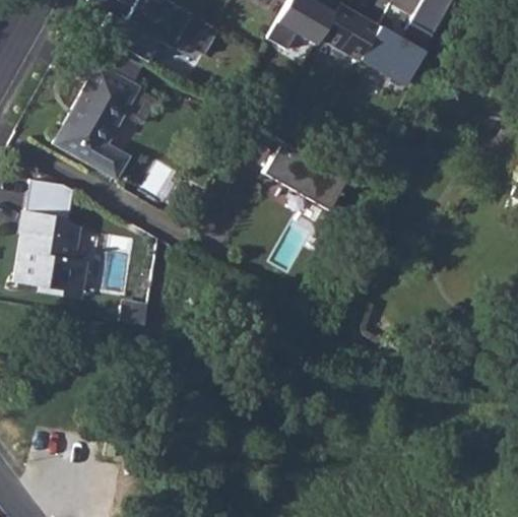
[(217,28),(167,0),(119,0),(131,6),(135,9),(130,17),(126,15),(112,41),(146,59),(157,41),(169,47),(174,38),(202,54),(217,28)]
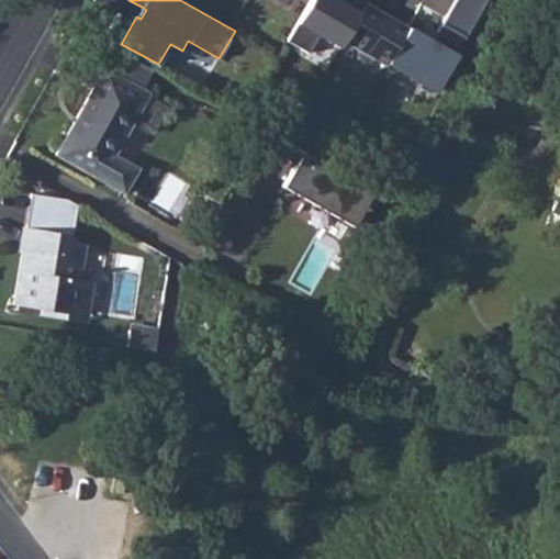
[(342,0),(342,1),(340,0),(308,0),(286,38),(308,52),(317,34),(338,46),(343,38),(364,1),(361,0),(342,0)]
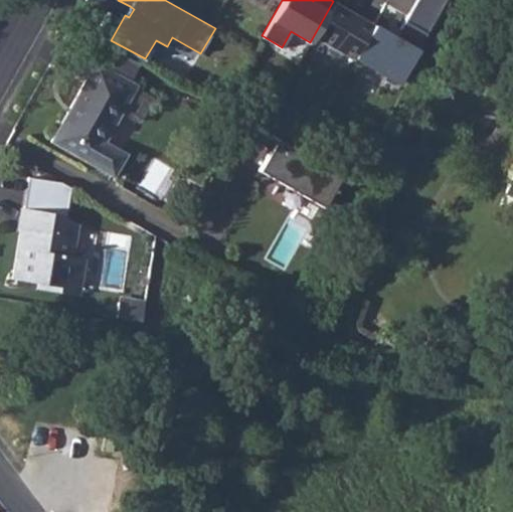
[(372,23),(354,56),(397,81),(443,0),(414,0),(397,31),(390,33),(372,23)]
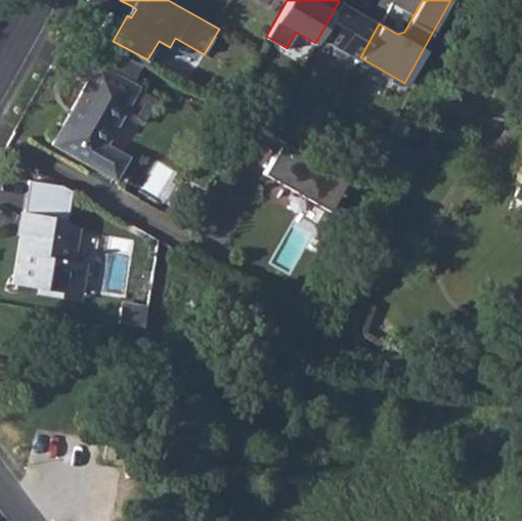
[(379,24),(339,1),(319,36),(358,59),(360,57),(379,24)]
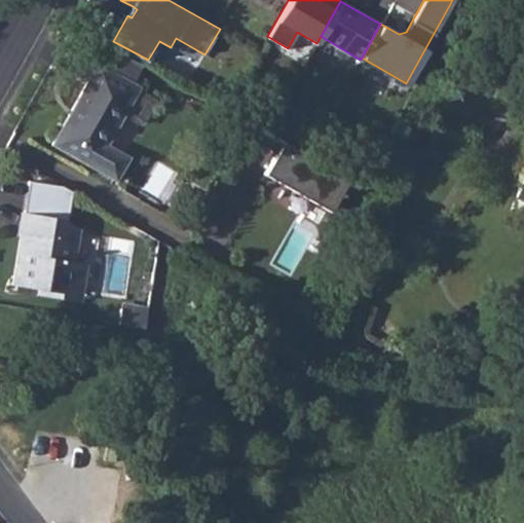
[(133,6),(127,15),(132,17),(137,9),(133,6)]
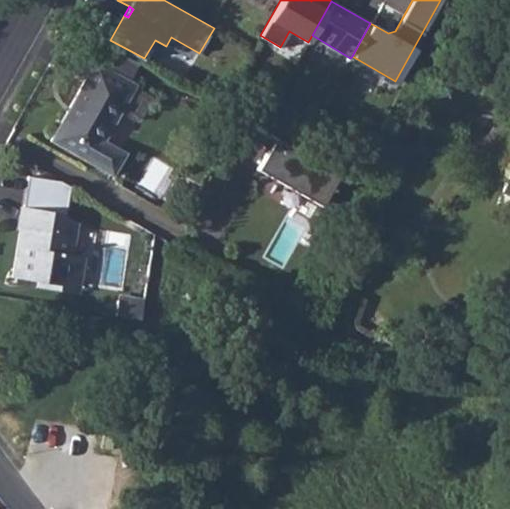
[(293,34),(281,51),(297,63),(310,46),(293,34)]
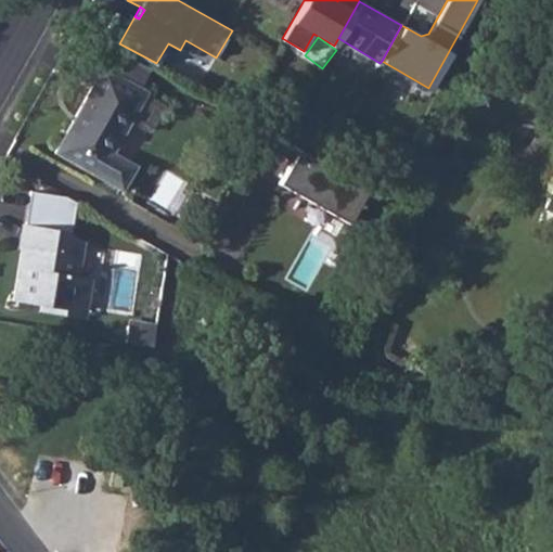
[(116,54),(106,72),(140,91),(150,73),(116,54)]
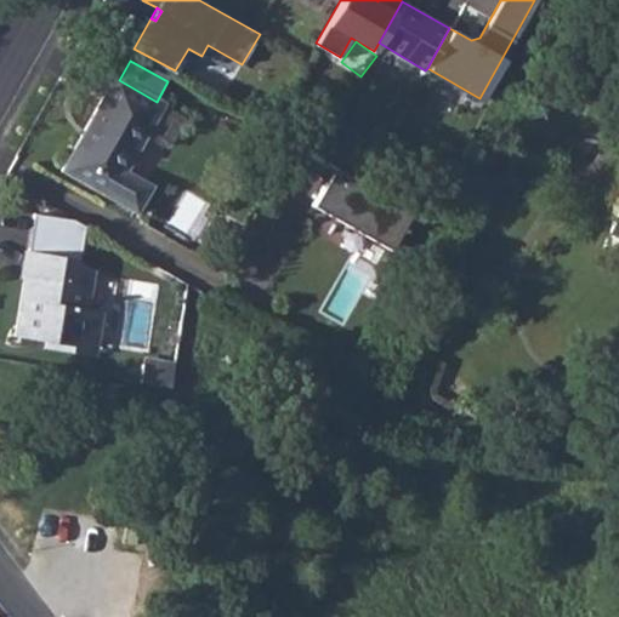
[(115,79),(63,172),(109,200),(163,106),(157,102),(119,80),(115,79)]
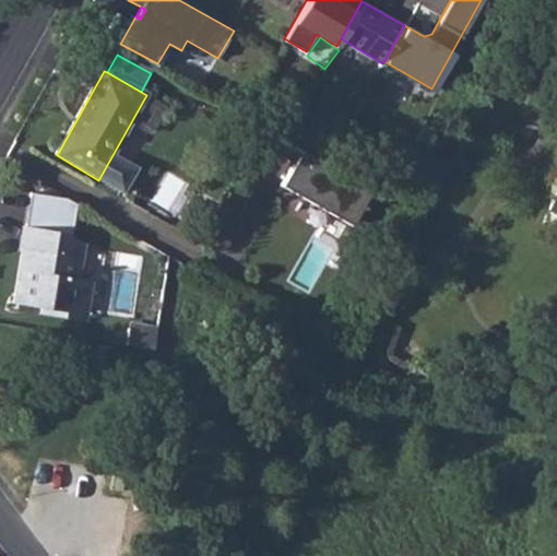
[(330,122),(289,101),(264,144),(295,161),(283,184),(353,223),(358,213),(363,215),(372,199),(368,196),(374,187),(312,153),(330,122)]
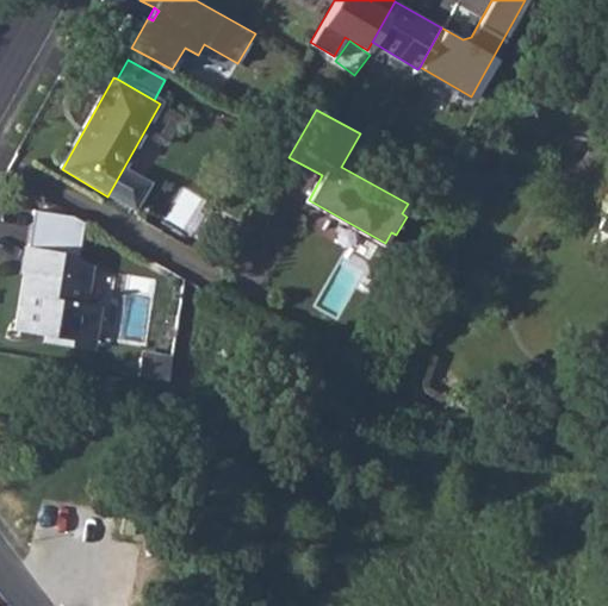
[(607,213),(606,218),(603,217),(597,231),(607,235),(607,213)]
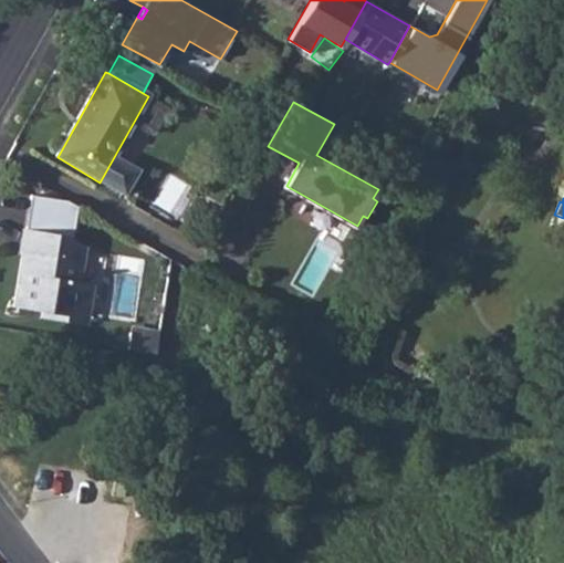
[(14,309),(64,316),(65,309),(85,313),(90,285),(77,283),(83,248),(63,238),(66,201),(32,199),(28,230),(23,229),(20,254),(23,257),(14,309)]
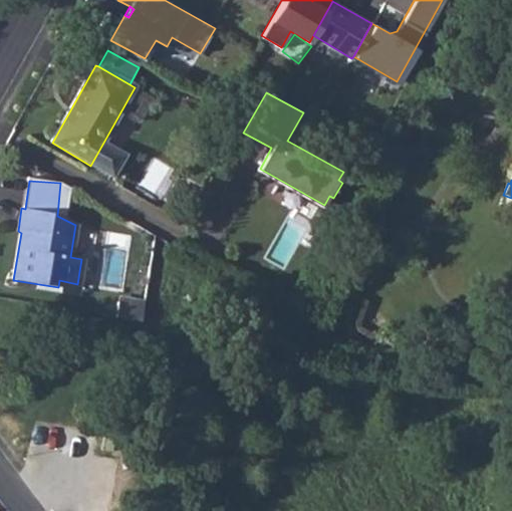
[(117,303),(114,319),(140,323),(143,307),(117,303)]
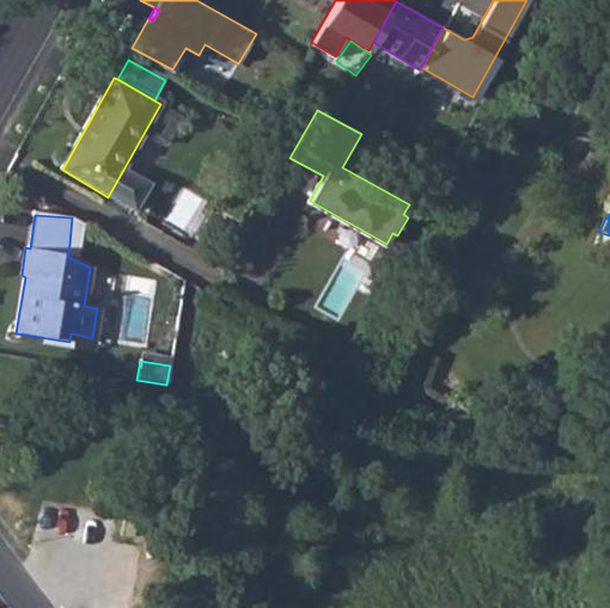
[(123,523),(120,538),(133,540),(135,526),(123,523)]
